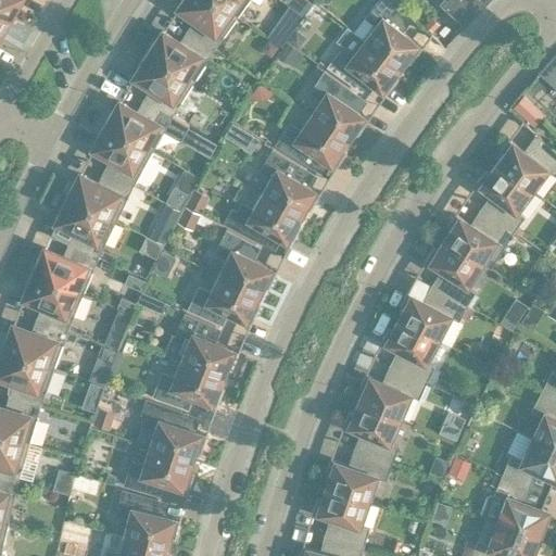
[(0,0),(0,11),(9,16),(17,0),(0,0)]
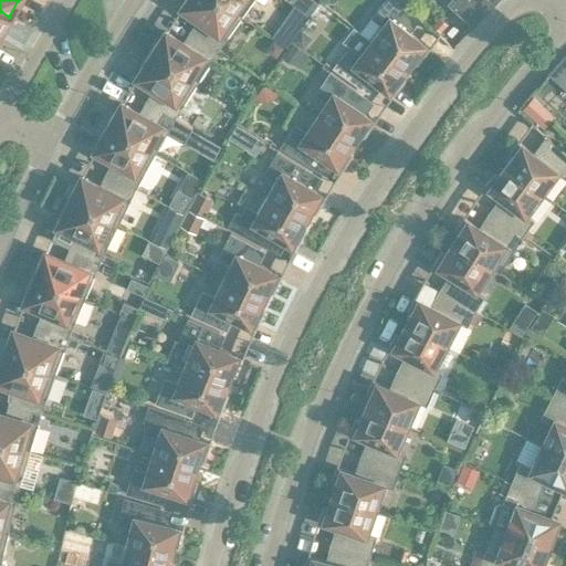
[(201,23),(194,34),(217,50),(240,17),(216,0),(185,0),(180,8),(201,23)]
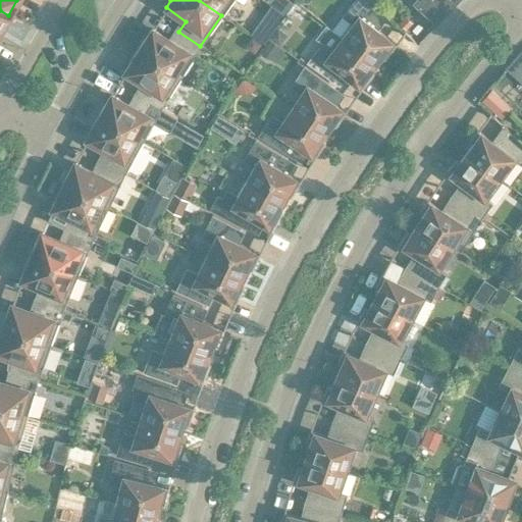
[(199,0),(221,15),(232,0),(199,0)]
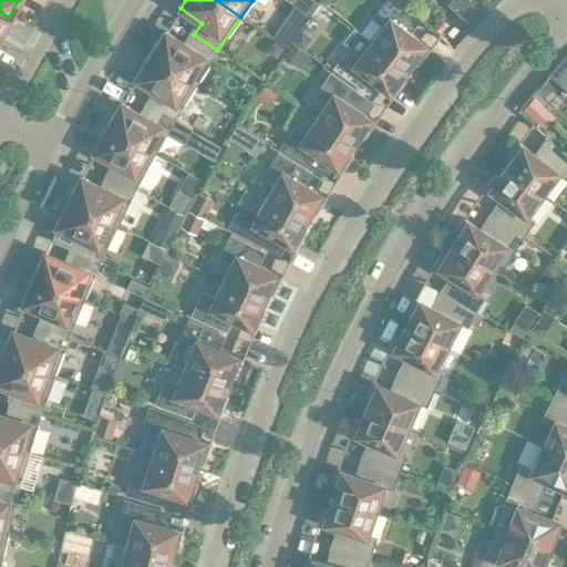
[(381,26),(370,41),(406,69),(412,61),(416,64),(430,48),(404,29),(415,14),(399,0),(384,0),(371,18),(381,26)]
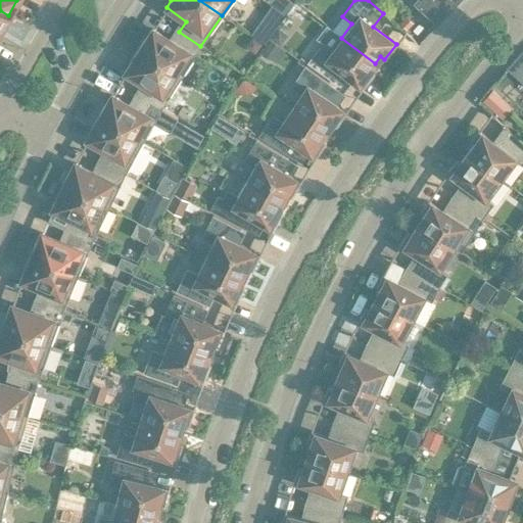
[(415,0),(412,4),(435,26),(459,0),(415,0)]
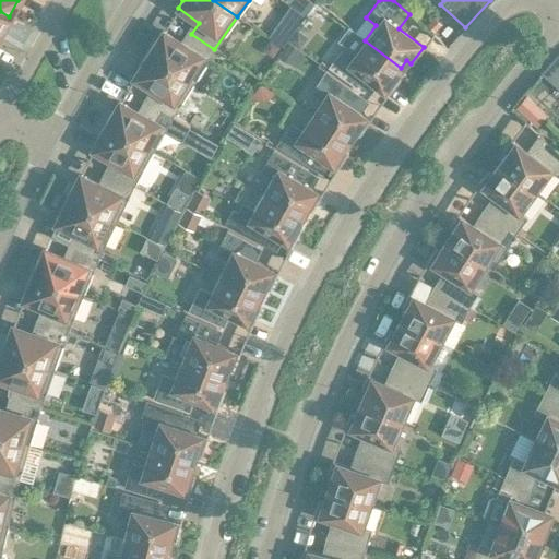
[(432,19),(426,25),(432,33),(440,26),(432,19)]
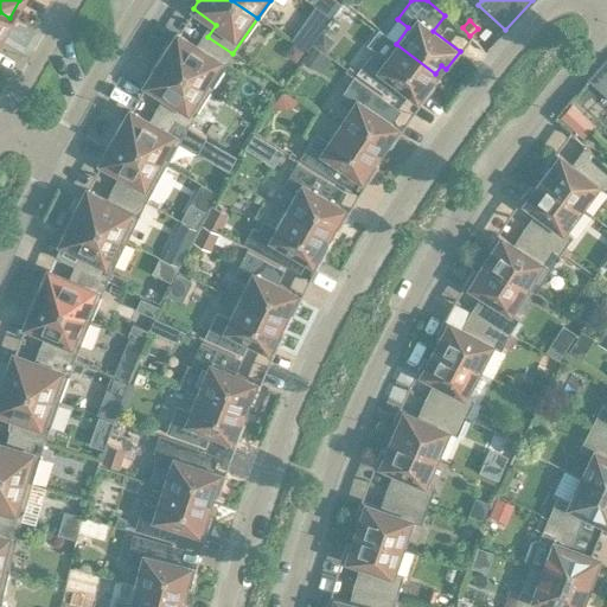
[(320,32),(312,43),(324,52),(332,42),(320,32)]
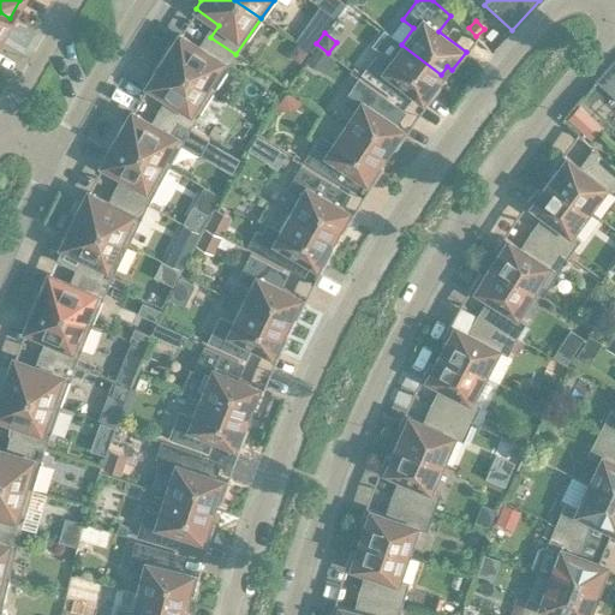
[(169,45),(160,58),(213,91),(236,54),(210,37),(202,51),(178,35),(171,46),(169,45)]
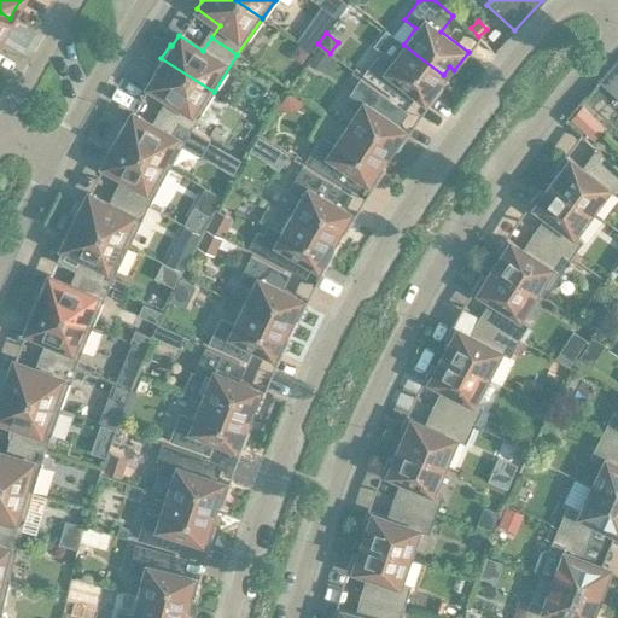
[(297,44),(289,54),(299,64),(308,52),(297,44)]
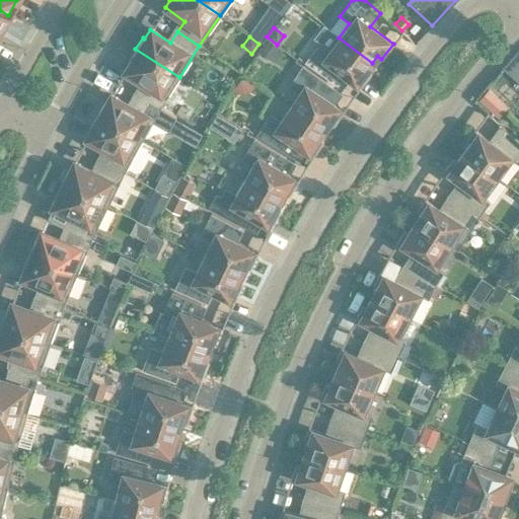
[(337,70),(359,88),(370,73),(367,70),(372,63),(339,38),(328,51),(318,43),(303,63),(328,80),(337,70)]
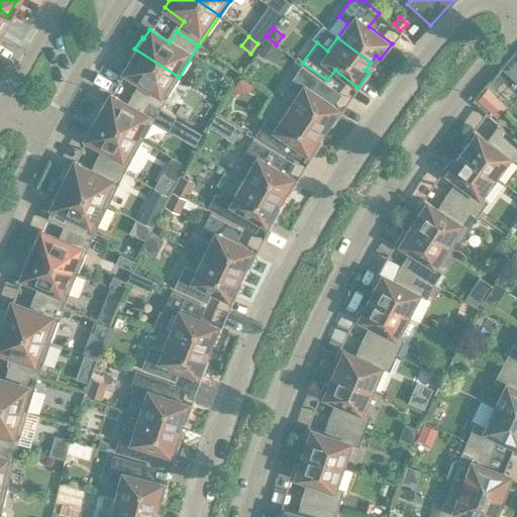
[(266,39),(260,47),(275,59),(281,50),(266,39)]
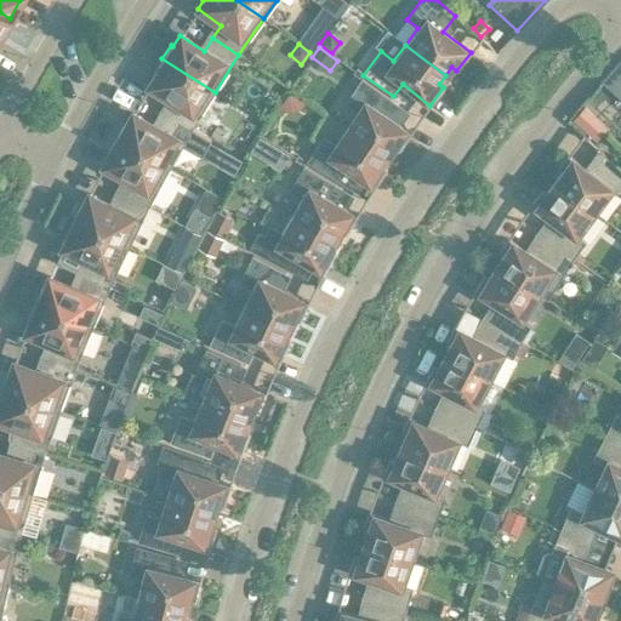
[(165,114),(191,130),(215,92),(161,58),(153,73),(154,75),(148,85),(172,101),(165,114)]
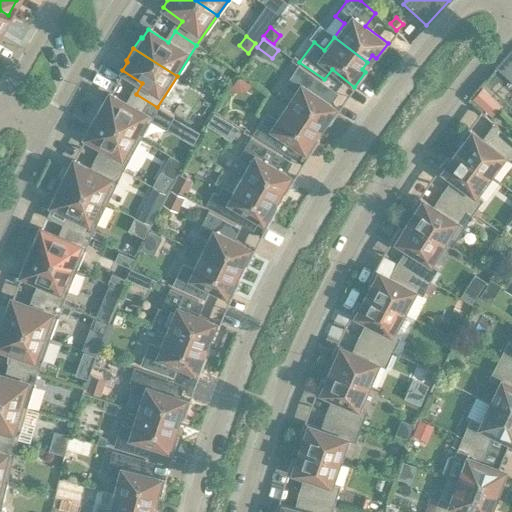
[(511,49),(495,66),(511,82),(511,49)]
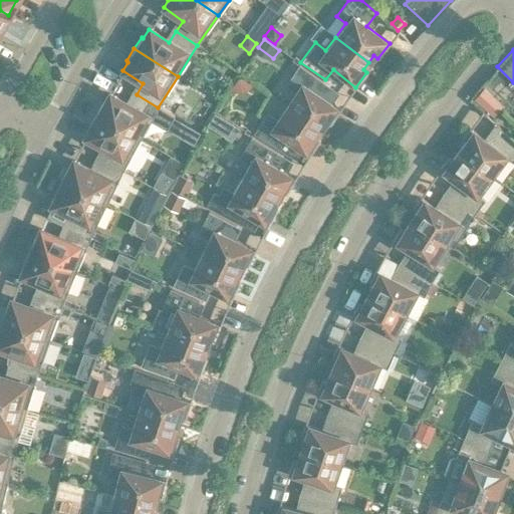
[(223,62),(211,71),(221,83),(232,74),(223,62)]
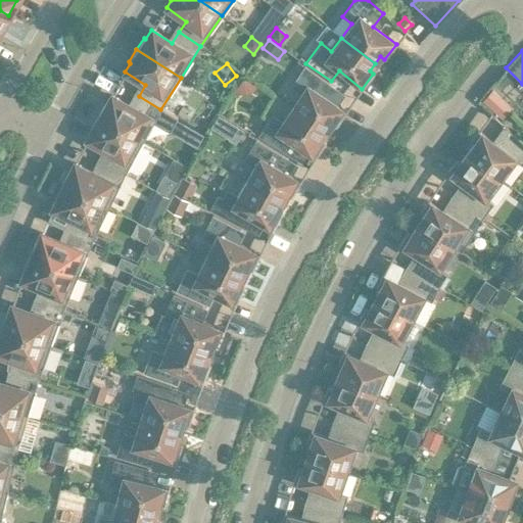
[(290,108),(326,132),(331,124),(335,127),(345,111),(321,95),(328,84),(303,66),(290,87),(300,94),(290,108)]
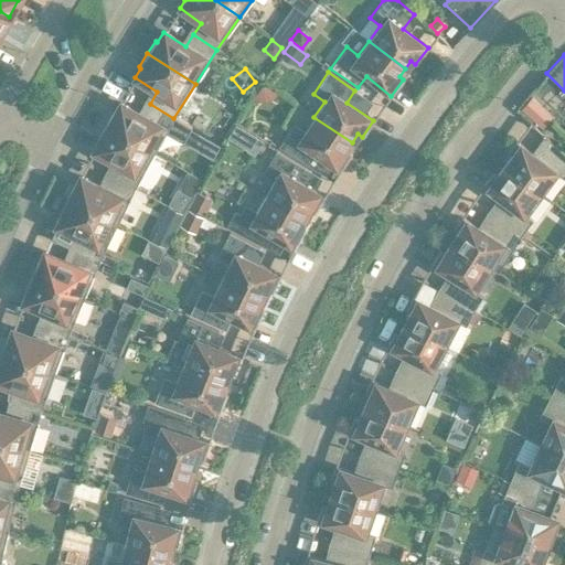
[(528,102),(520,108),(530,118),(536,110),(528,102)]
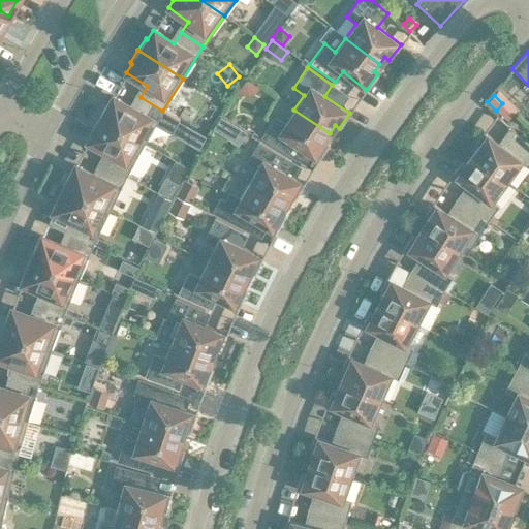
[(104,105),(97,118),(144,144),(162,111),(141,97),(133,109),(112,96),(106,106),(104,105)]
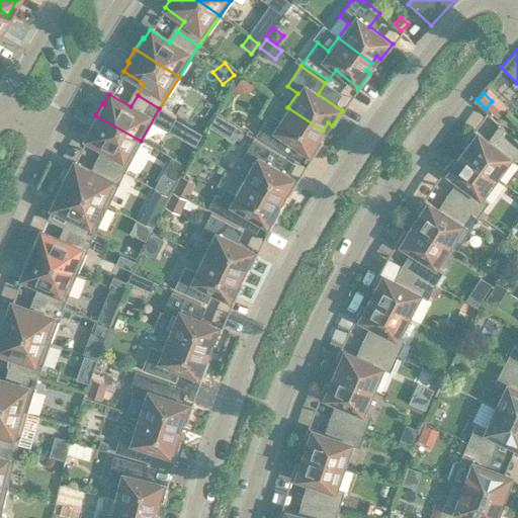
[(318,138),(323,131),(287,107),(278,120),(268,114),(255,135),(280,151),(287,140),(312,156),(322,141),(318,138)]
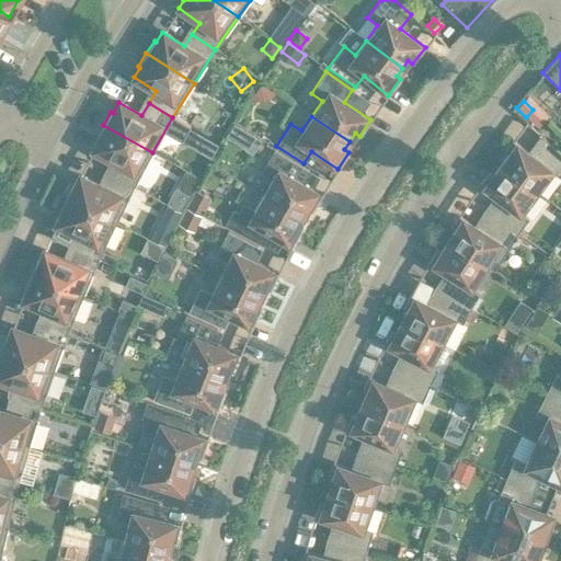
[(233,124),(226,135),(237,141),(244,130),(233,124)]
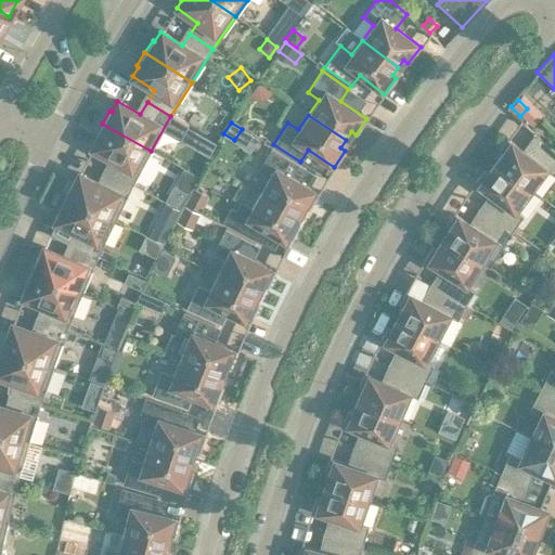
[(114,160),(107,172),(131,185),(151,151),(102,124),(94,137),(97,138),(91,147),(114,160)]
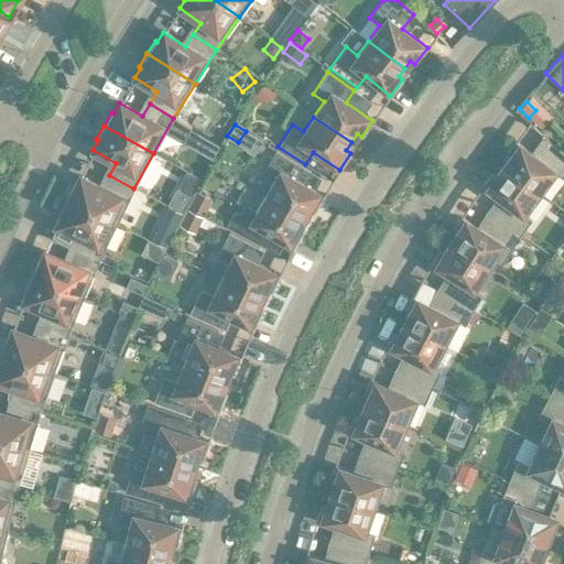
[(182,143),(191,148),(198,134),(190,129),(182,143)]
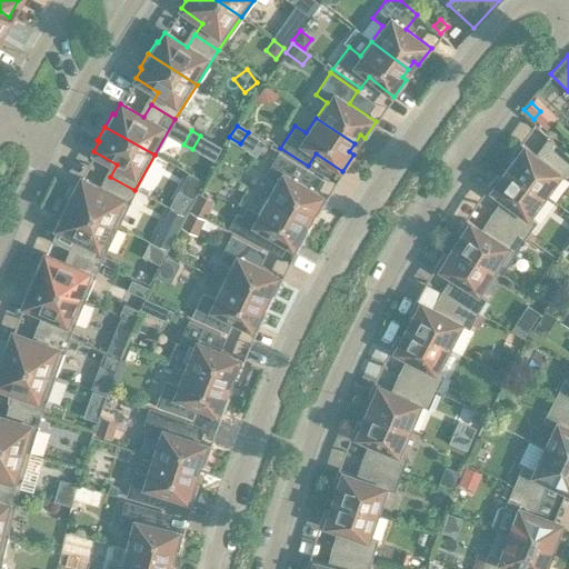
[(507,168),(542,195),(558,173),(567,180),(568,176),(568,156),(547,136),(546,137),(550,141),(538,157),(519,142),(510,153),(515,157),(507,168)]
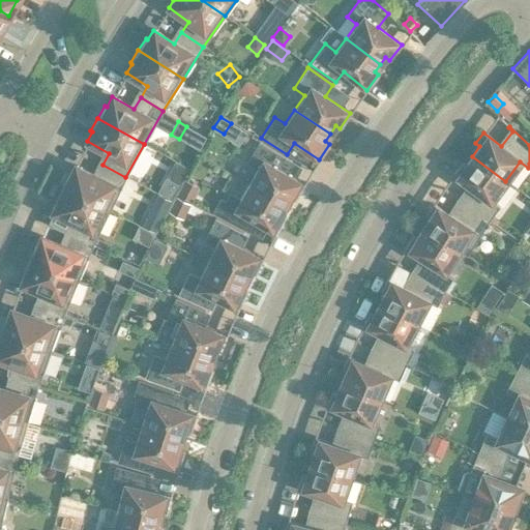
[(257,169),(247,184),(286,206),(290,198),(294,200),(303,183),(278,169),(285,157),(258,141),(245,163),(257,169)]
